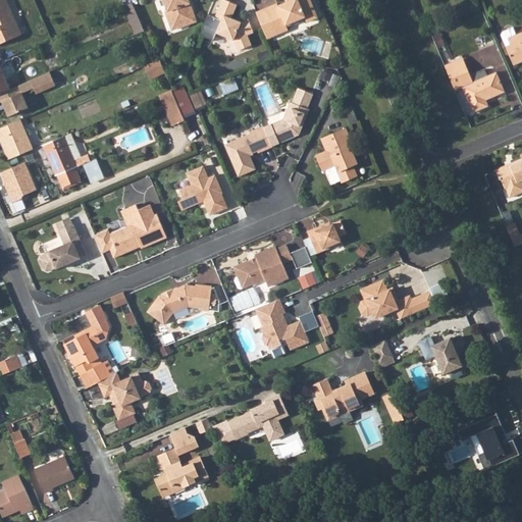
[(0,0),(0,43),(22,35),(6,0),(0,0)]
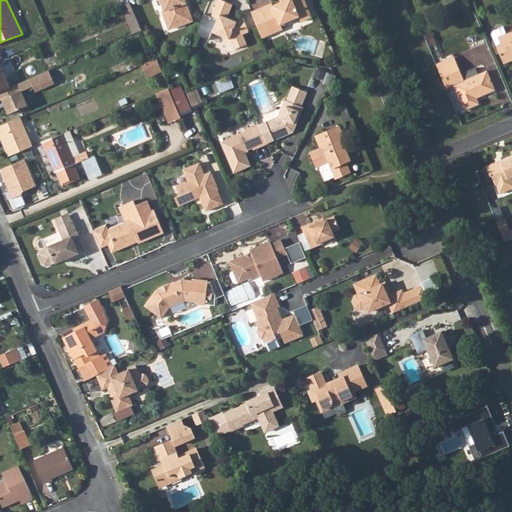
[(162,0),(165,9),(163,10),(170,28),(185,23),(182,15),(191,12),(186,0),(162,0)]
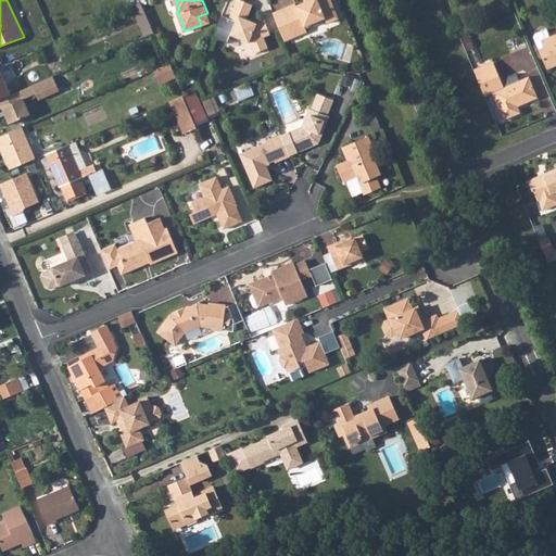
[(253,4),(241,0),(237,0),(229,17),(223,15),(213,37),(228,42),(231,35),(250,42),(254,53),(268,48),(264,37),(270,34),(264,20),(256,23),(255,25),(252,24),(252,22),(247,19),(253,4)]
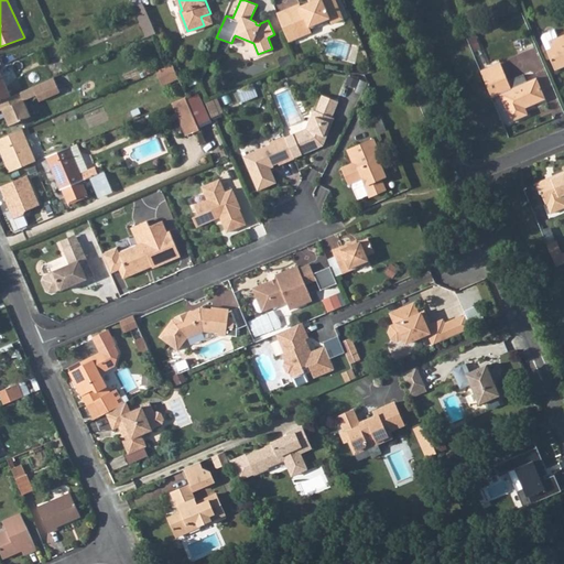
[(314,0),(302,6),(301,3),(278,12),(290,41),(313,32),(311,28),(332,20),(333,23),(345,19),(337,0),(314,0)]
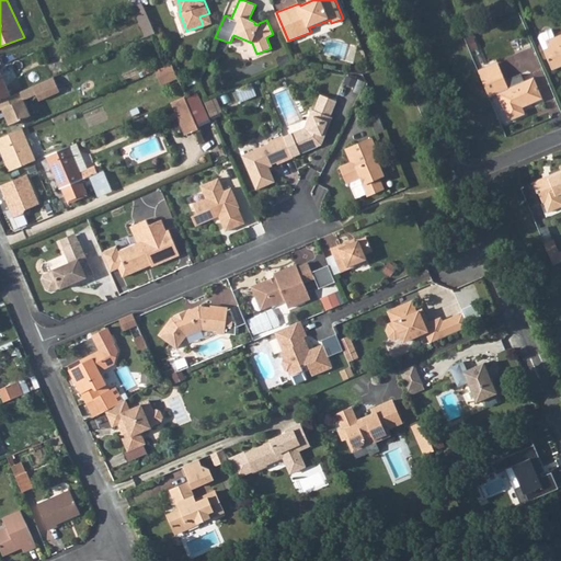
[(148,37),(159,33),(144,2),(132,8),(134,10),(148,37)]
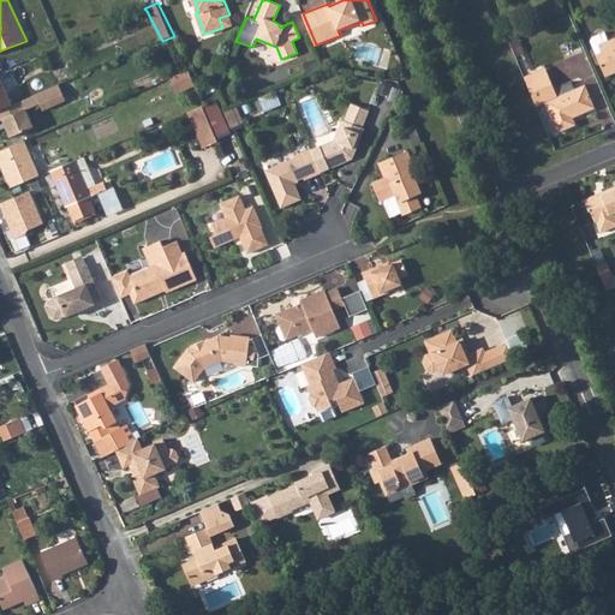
[(614,72),(614,71),(614,70),(614,37),(607,41),(604,34),(591,40),(590,42),(604,78),(614,72)]
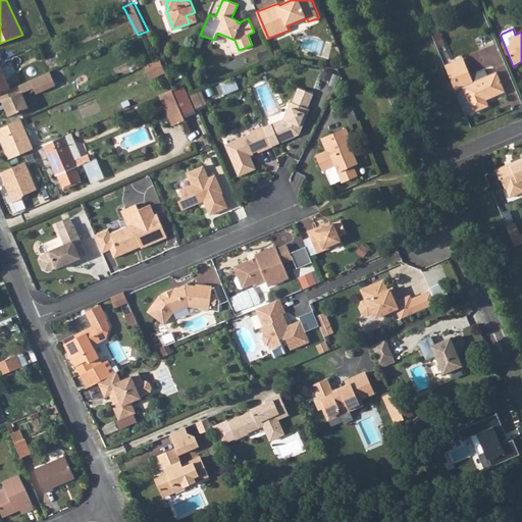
[(464,61),(463,57),(444,65),(446,68),(464,61)]
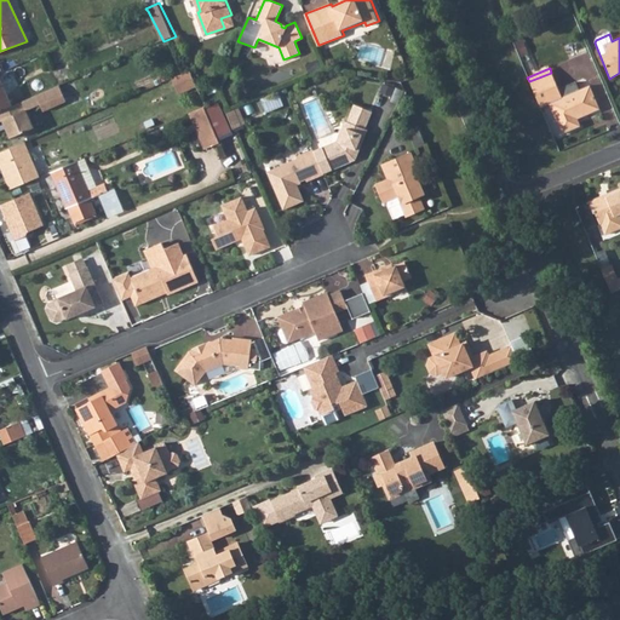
[(193,69),(174,76),(182,92),(200,84),(193,69)]
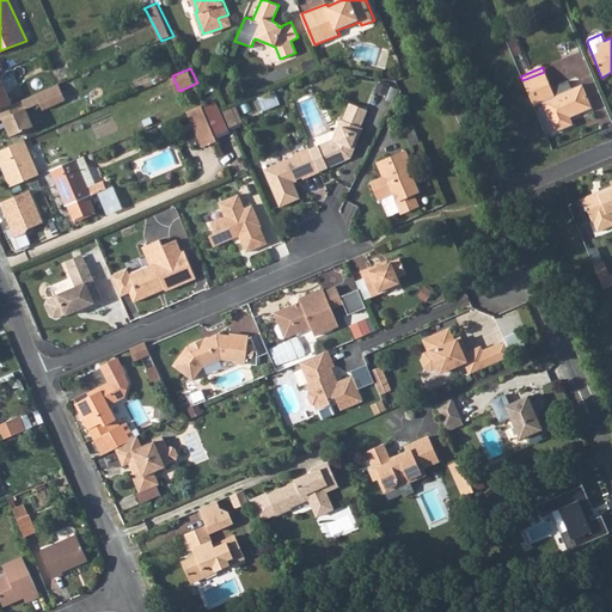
[(542,102),(555,132),(573,124),(569,115),(575,112),(575,115),(593,108),(582,84),(570,89),(568,81),(551,87),(544,72),(522,80),(533,105),(542,102)]
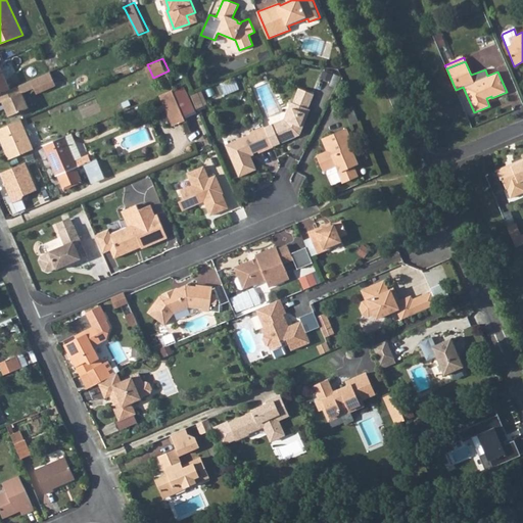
[(0,91),(9,88),(0,65),(0,91)]
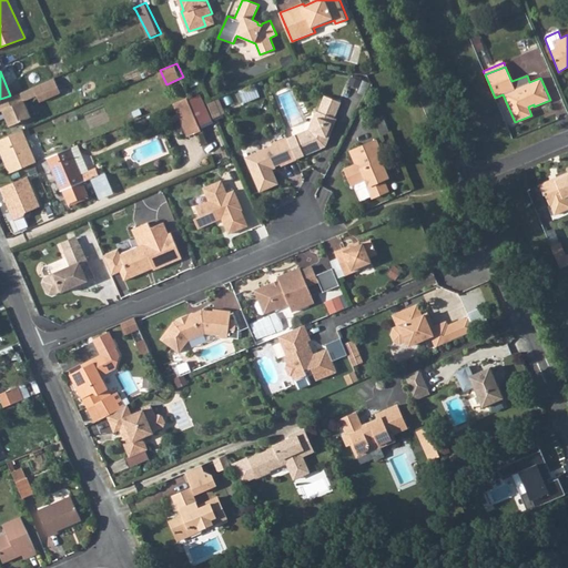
[(0,109),(2,109),(6,118),(9,125),(30,117),(28,111),(26,105),(23,100),(36,94),(32,87),(10,95),(0,99),(0,109)]
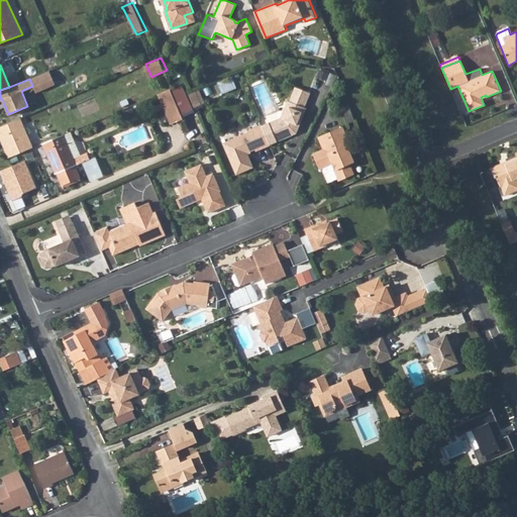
[(171,90),(181,113),(191,108),(182,85),(171,90)]
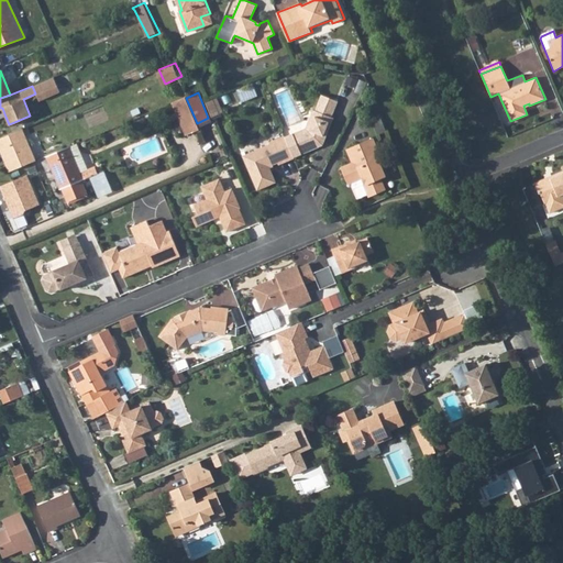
[(313,110),(306,128),(285,136),(294,157),(323,145),(334,118),(332,117),(338,101),(322,95),(316,111),(313,110)]
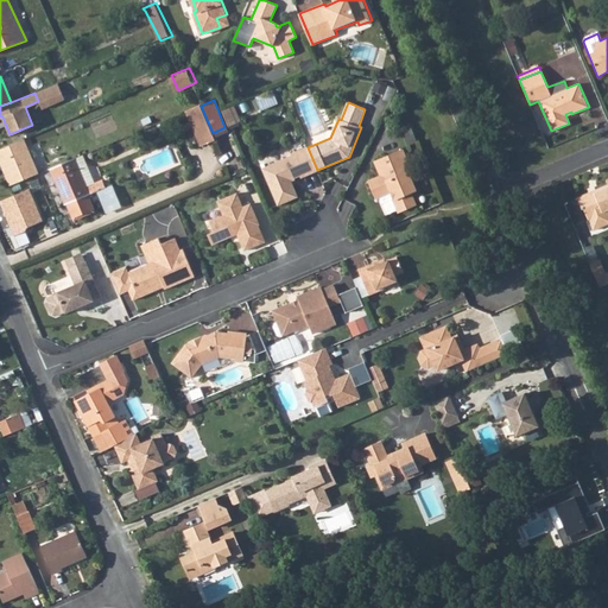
[(201,106),(200,103),(187,108),(201,145),(214,139),(213,133),(201,106)]
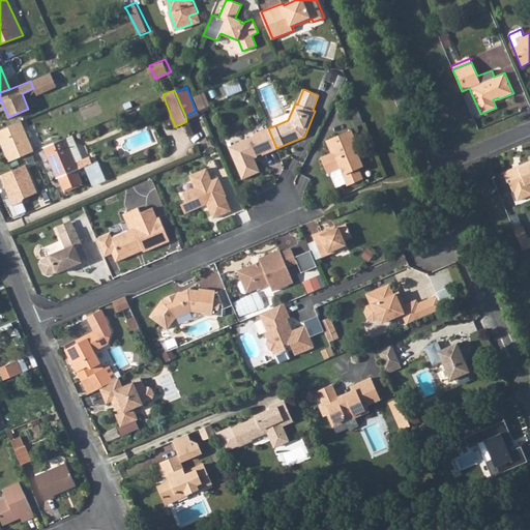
[(201,94),(194,97),(199,110),(206,107),(201,94)]
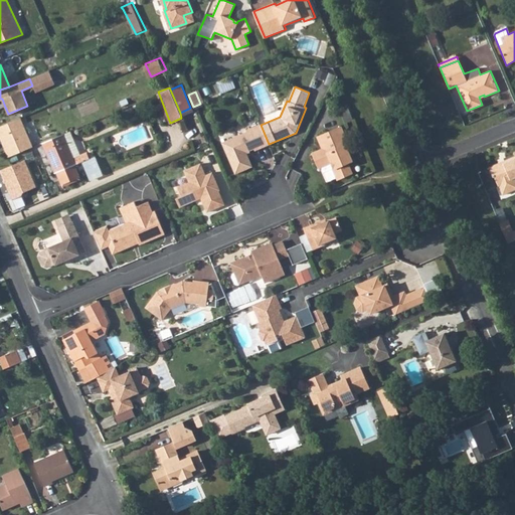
[(32,146),(27,133),(19,117),(0,124),(0,138),(8,156),(32,146)]
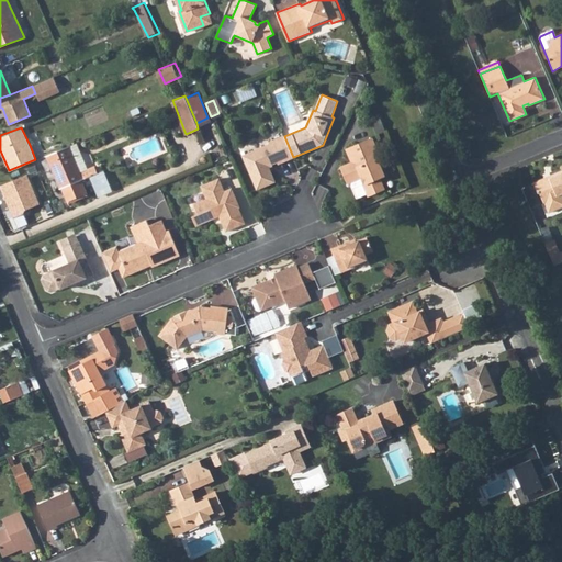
[(278,164),(293,158),(293,157),(284,136),(283,135),(269,142),(269,144),(243,155),(257,189),(276,181),(269,166),(278,163),(278,164)]
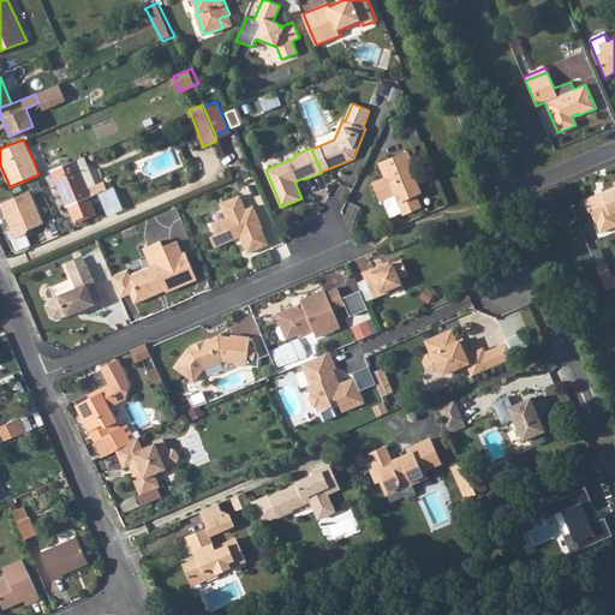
[(408,153),(381,163),(384,172),(388,173),(389,177),(375,184),(382,201),(396,195),(400,202),(399,202),(405,215),(422,207),(417,195),(422,192),(415,174),(417,173),(408,153)]
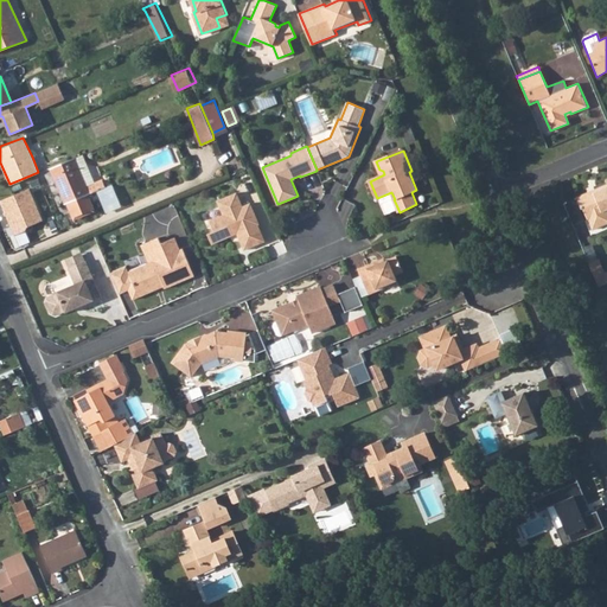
[(104,186),(102,178),(95,181),(82,153),(74,157),(87,184),(90,192),(104,186)]
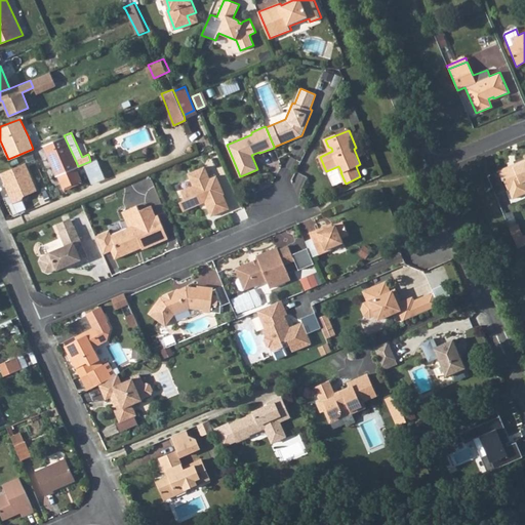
[(57,174),(76,167),(78,166),(75,159),(64,135),(43,144),(56,175),(57,174)]
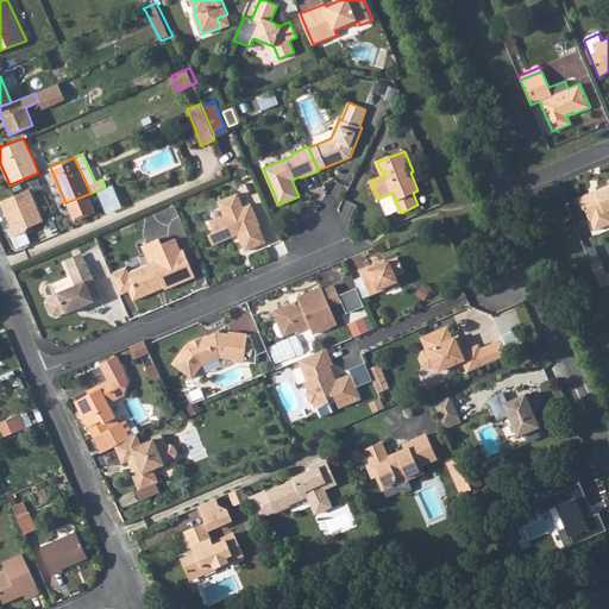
[(608,184),(578,199),(583,211),(586,209),(590,220),(591,220),(595,231),(608,225),(608,184)]
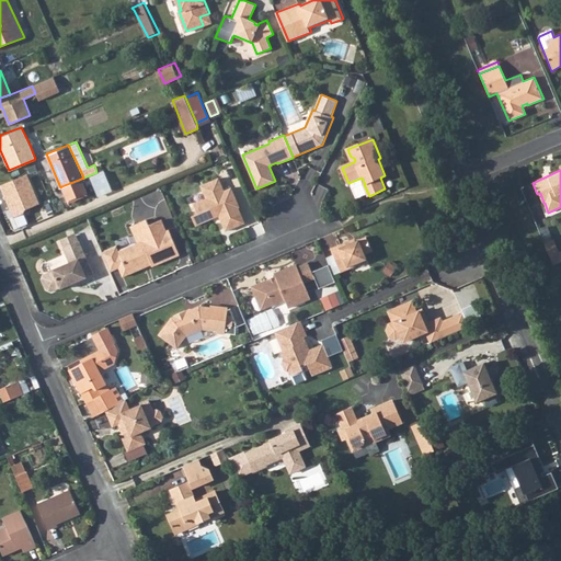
[(26,173),(0,184),(0,186),(12,216),(21,213),(25,208),(38,203),(26,173)]
